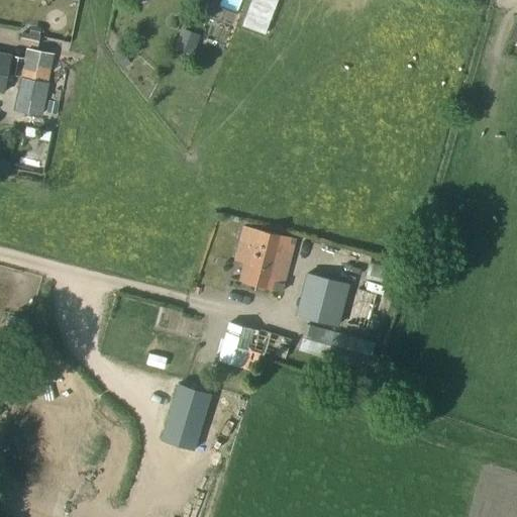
[(248,8),(249,0),(217,0),(218,1),(248,8)]
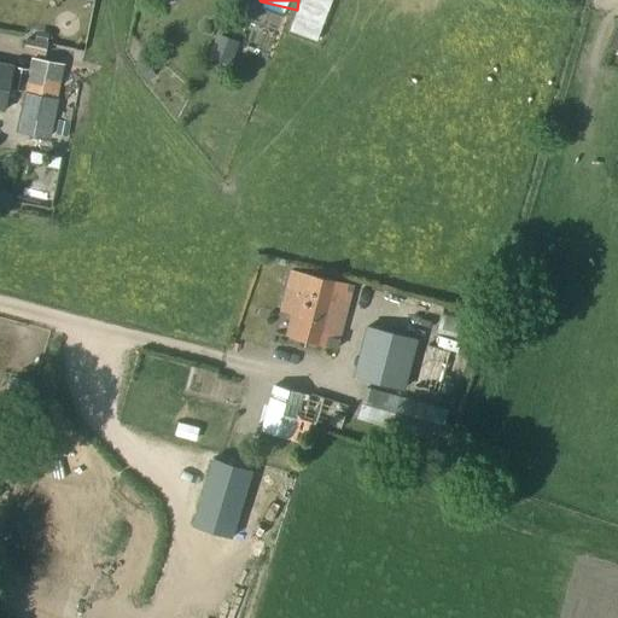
[(214,42),(209,58),(228,65),(233,54),(215,47),(216,44),(214,42)]
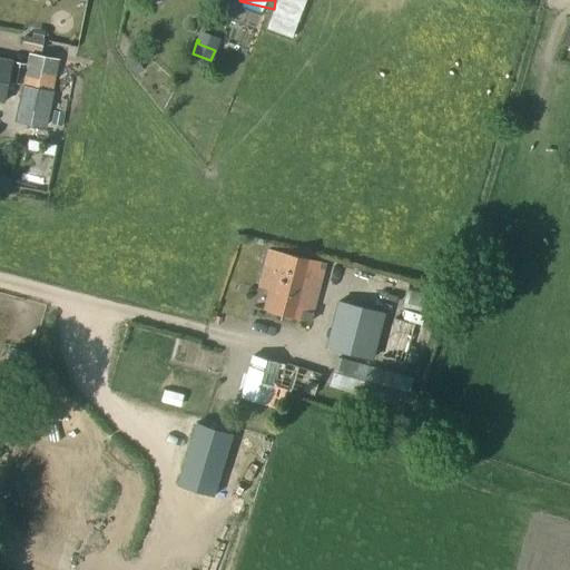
[(53,94),(60,59),(29,53),(22,87),(53,94)]
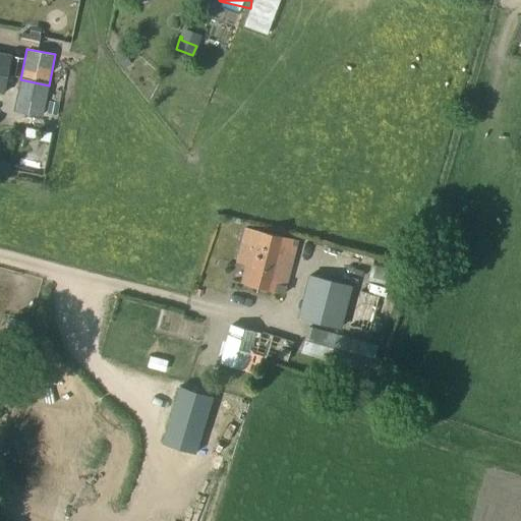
[(0,74),(7,76),(11,58),(0,55),(0,74)]
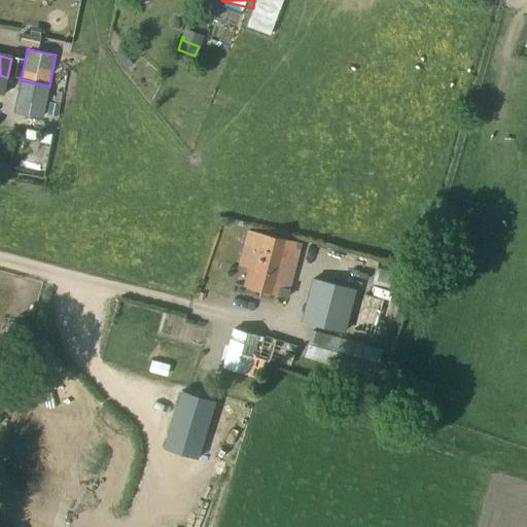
[(43,115),(49,86),(21,80),(14,109),(43,115)]
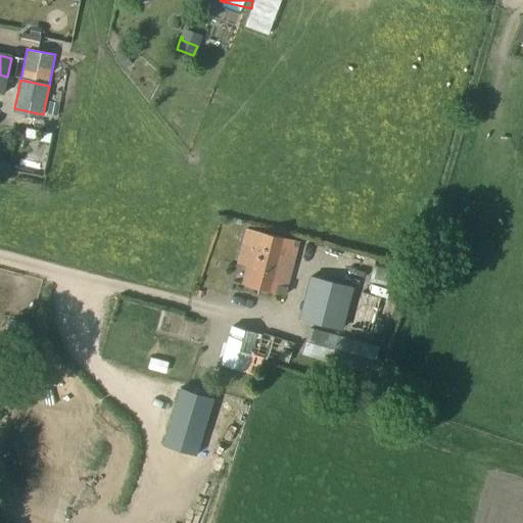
[(245,229),(236,263),(246,266),(241,284),(284,295),(297,243),(245,229)]
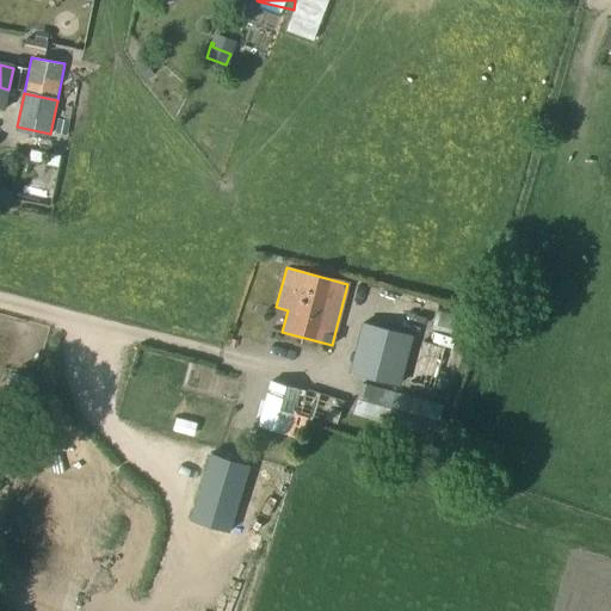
[(436,312),(431,331),(469,341),(474,322),(436,312)]
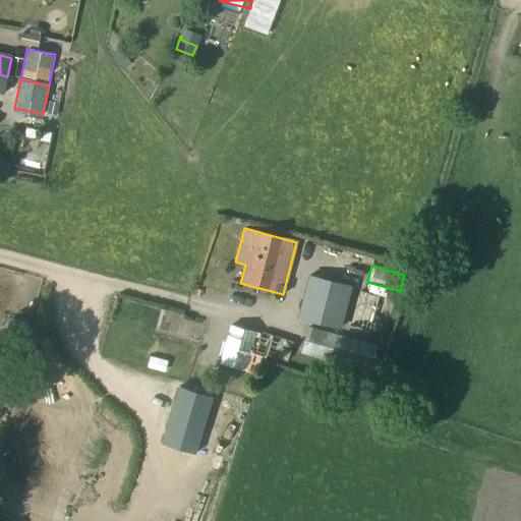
[(310,276),(297,316),(348,332),(350,327),(359,291),(310,276)]
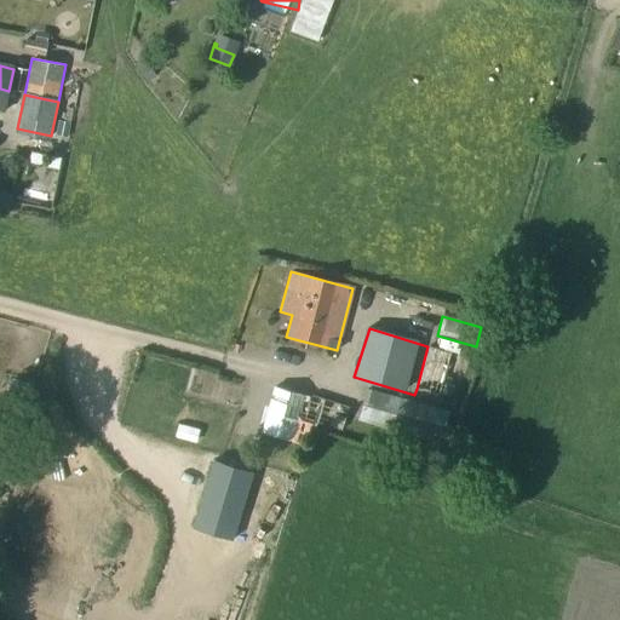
[(428,346),(417,389),(440,396),(441,394),(448,396),(455,373),(447,371),(452,352),(428,346)]
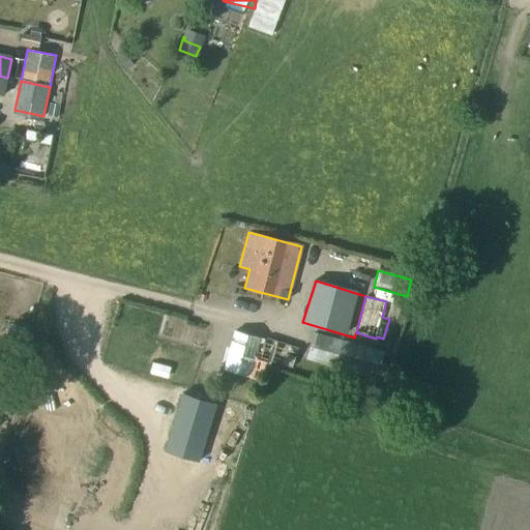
[(235,329),(225,370),(259,380),(264,362),(255,359),(261,337),(235,329)]
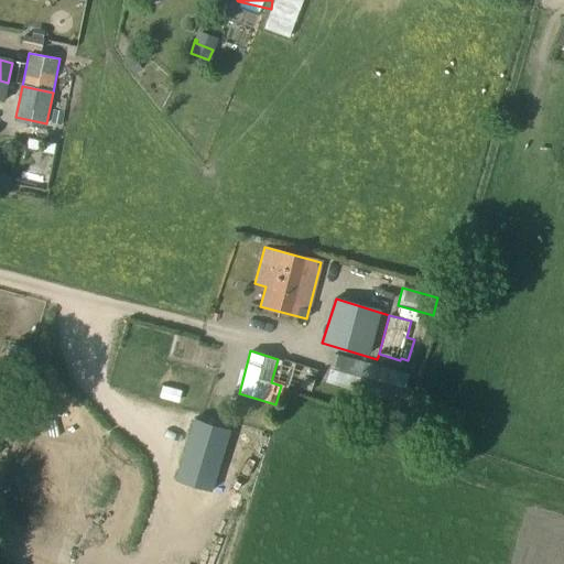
[(334,353),(325,382),(400,403),(409,372),(334,353)]
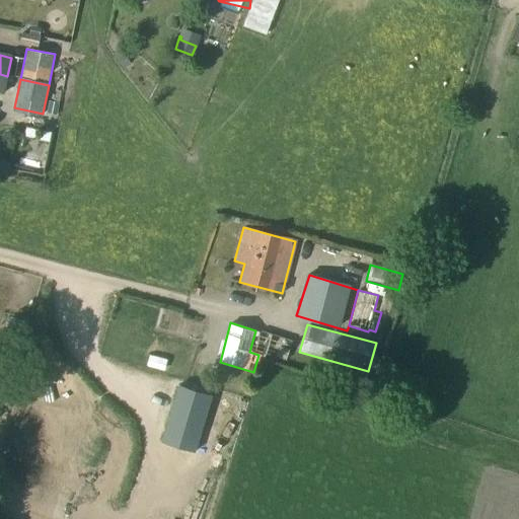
[(263,330),(254,351),(286,361),(294,340),(263,330)]
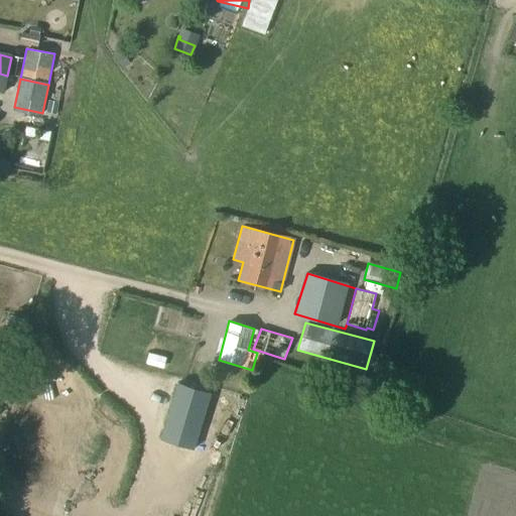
[(177,383),(160,439),(192,449),(210,393),(177,383)]
